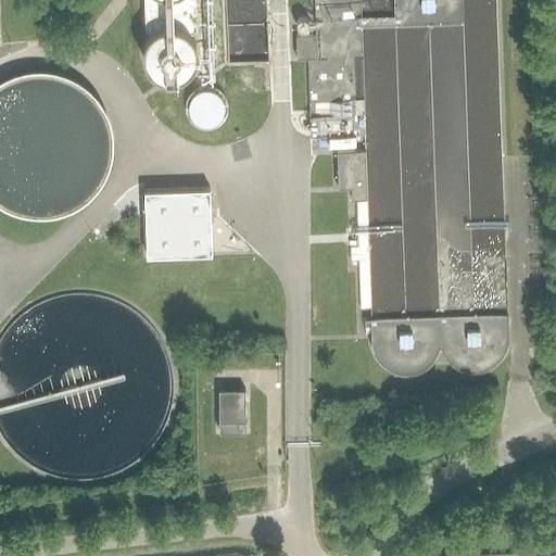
[(152,0),(154,42),(149,51),(147,61),(149,71),(155,79),(164,85),(174,86),(184,84),(192,78),(198,70),(199,60),(197,50),(191,41),(189,0),(152,0)]
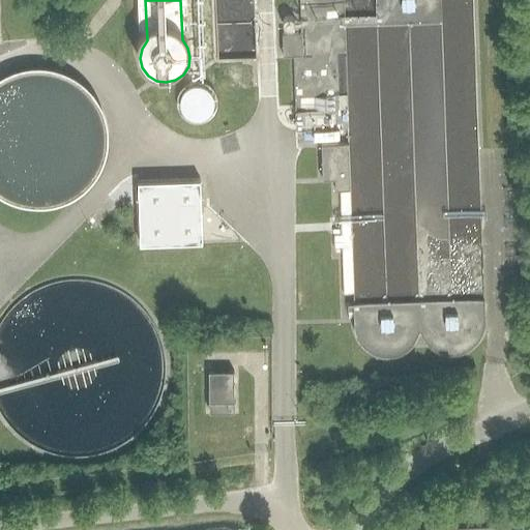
[(257,61),(255,0),(215,0),(217,62),(257,61)]
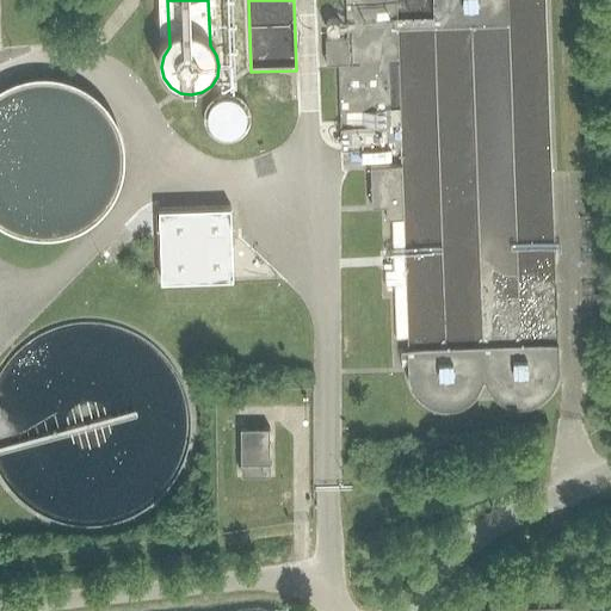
[(370,166),(402,165),(399,8),(397,0),(346,0),(349,38),(349,65),(339,65),(343,167),(370,166)]
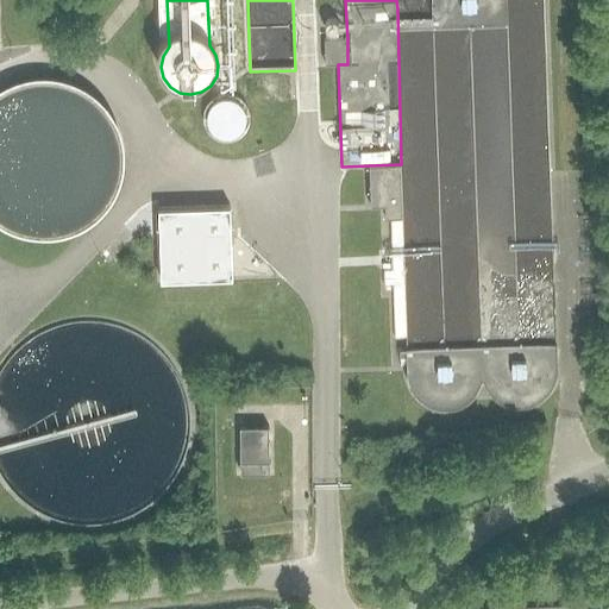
[(435,0),(434,7),(435,31),(471,30),(508,29),(508,5),(506,0),(435,0)]
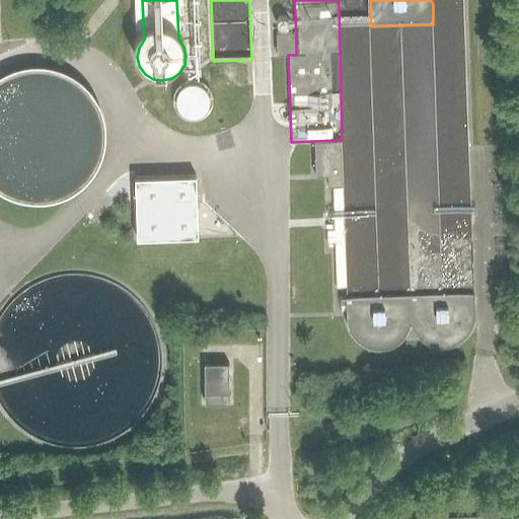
[(296,55),(296,32),(277,32),(277,55),(288,55),(296,55)]
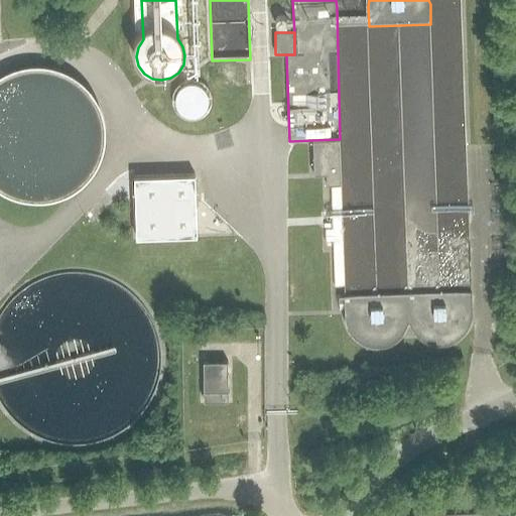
[(49,70),(44,69),(38,69),(32,69),(26,70),(20,71),(14,73),(9,75),(3,78),(0,79),(0,194),(3,197),(9,199),(14,202),(20,204),(26,205),(32,206),(38,206),(43,206),(49,205),(55,204),(61,202),(67,200),(73,197),(78,194),(82,189),(87,185),(91,181),(94,176),(98,171),(100,166),(103,160),(105,154),(106,149),(107,143),(107,137),(107,131),(106,125),(105,119),(103,113),(101,108),(98,103),(95,98),(91,93),(87,89),(83,85),(78,81),(73,78),(67,75),(61,73),(55,71),(49,70)]
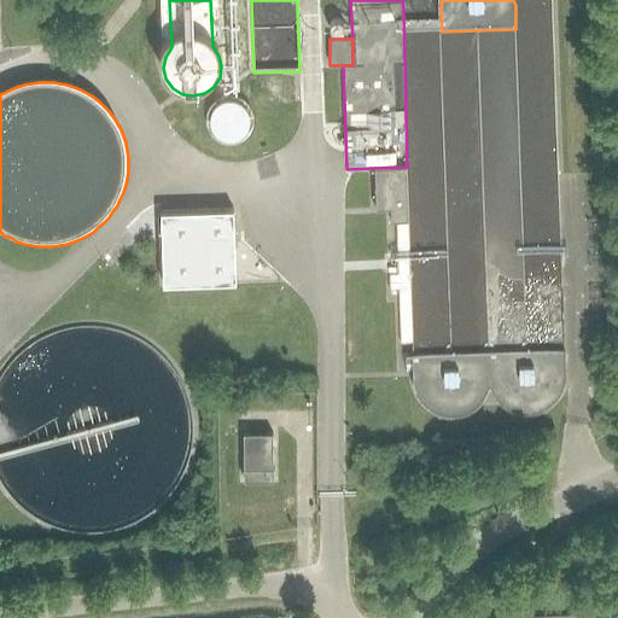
[(252,130),(254,123),(252,117),(250,111),(246,106),(240,103),(234,101),(227,101),(221,104),(216,108),(213,112),(210,118),(210,124),(211,132),(215,136),(220,141),(226,144),(232,145),(238,144),(244,140),(249,135),(252,130)]
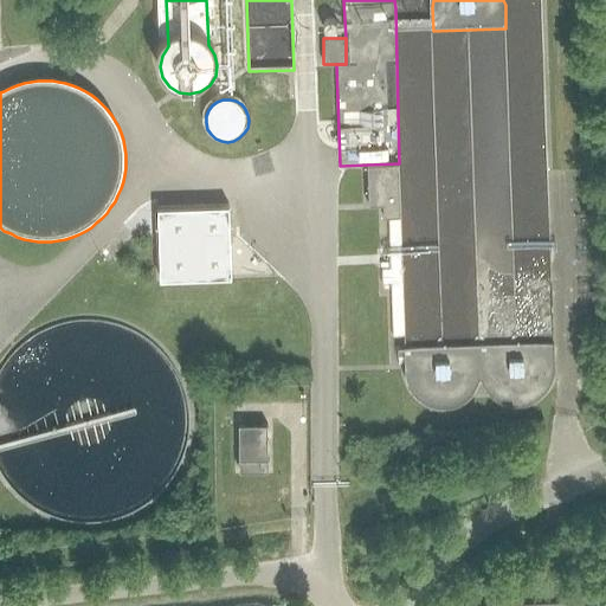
[(400,218),(399,163),(367,165),(368,205),(384,205),(384,219),(400,218)]
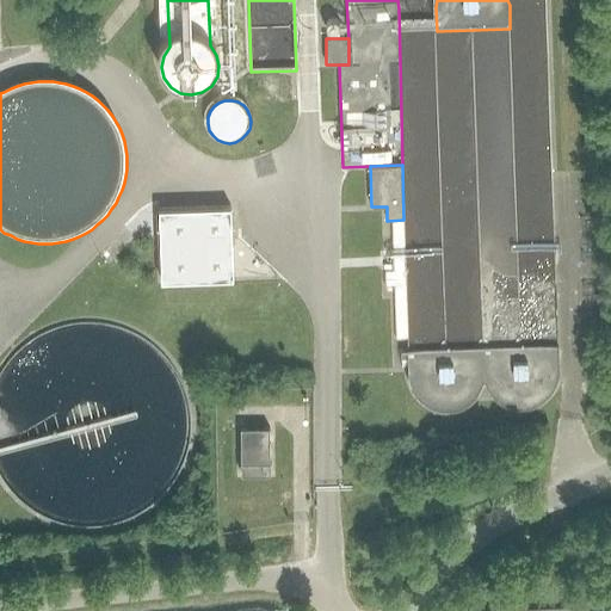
[(234,279),(230,207),(158,209),(161,282),(234,279)]
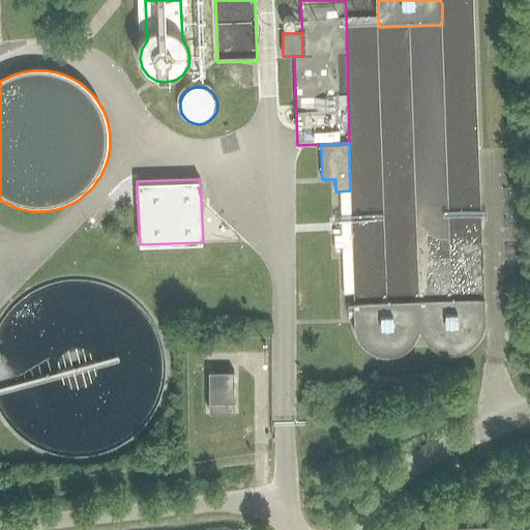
[(387,304),(352,304),(352,326),(357,341),(364,348),(376,353),(398,353),(406,347),(413,341),(419,331),(428,342),(434,349),(443,354),(443,353),(461,353),(469,351),(474,345),(480,335),(482,325),(482,302),(450,302),(418,303),(387,304)]
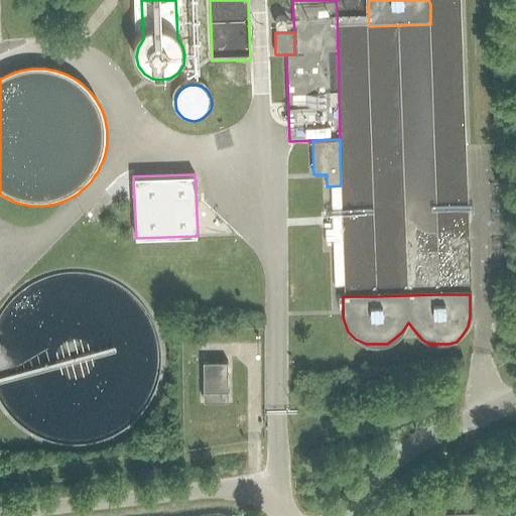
[(227,362),(201,363),(202,402),(228,402),(227,362)]
